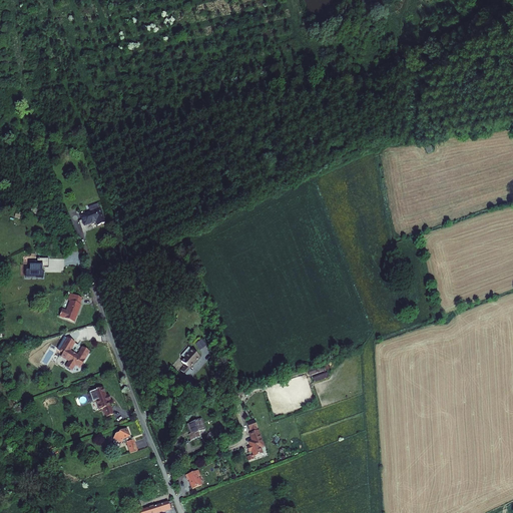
[(101,209),(83,216),(87,225),(97,221),(99,225),(106,222),(101,209)]
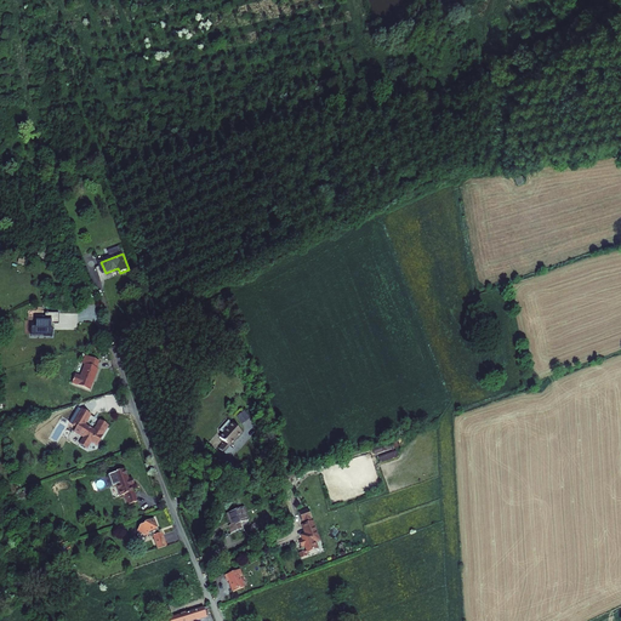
[(45,314),(45,318),(36,318),(35,330),(32,329),(30,337),(35,337),(52,337),(52,324),(58,324),(58,315),(45,314)]
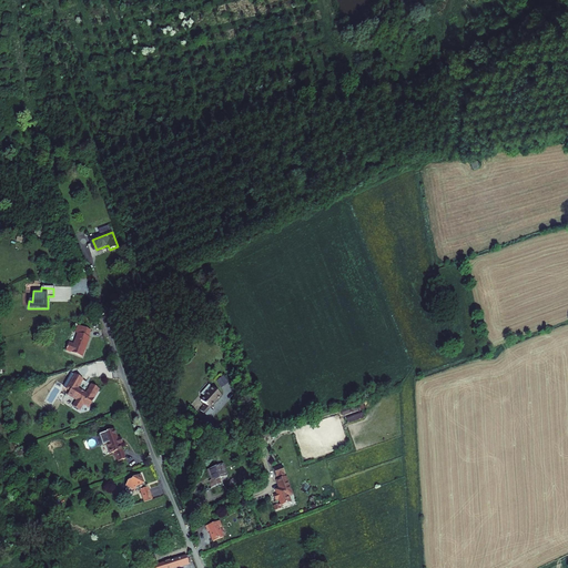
[(70,341),(68,350),(84,355),(87,347),(85,346),(92,328),(82,325),(75,343),(70,341)]
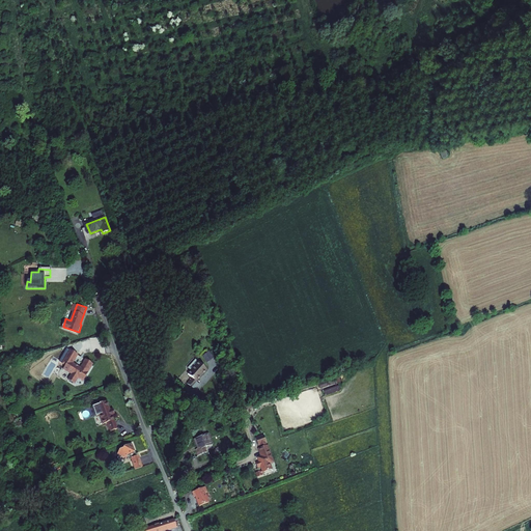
[(74,372),(71,379),(76,382),(80,375),(85,380),(90,370),(89,370),(93,362),(87,358),(82,368),(79,367),(80,365),(76,363),(75,365),(73,363),(79,354),(71,348),(63,362),(67,364),(65,367),(74,372)]
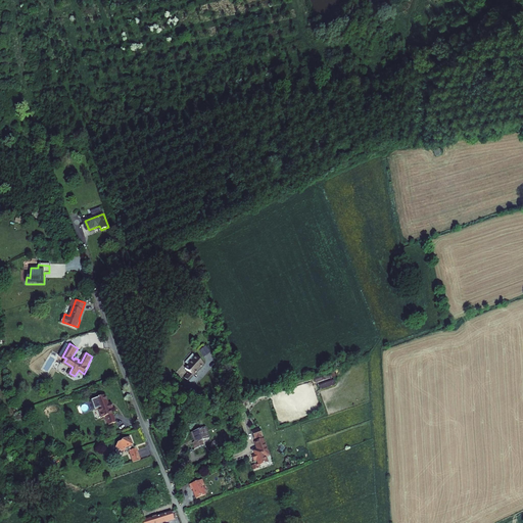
[(187,371),(182,377),(190,383),(195,377),(192,375),(201,364),(192,355),(183,367),(187,371)]
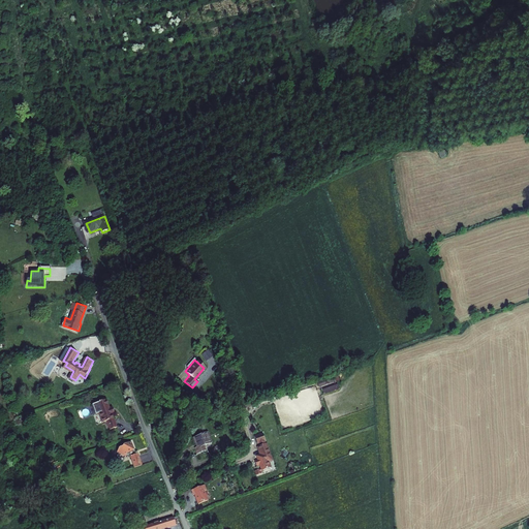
[(340,380),(338,375),(318,381),(320,390),(337,384),(336,381),(340,380)]
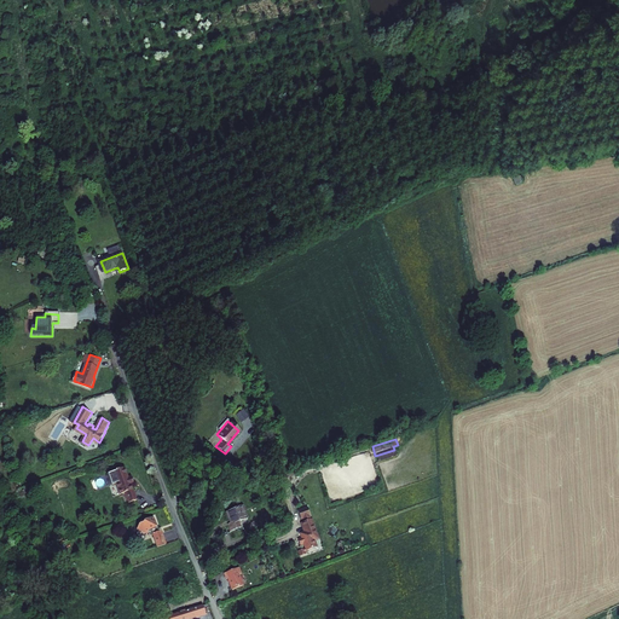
[(380,462),(398,455),(395,450),(377,456),(380,462)]
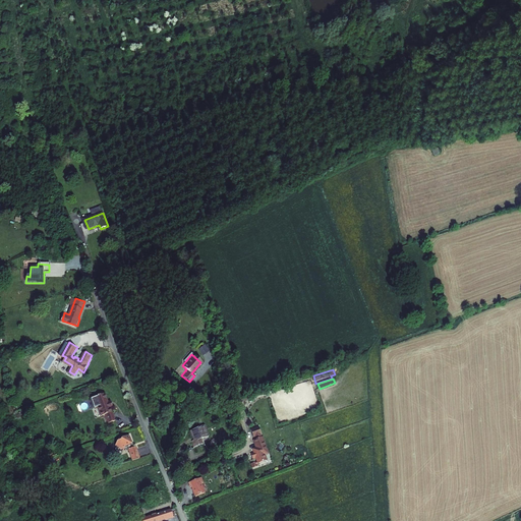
[(109,402),(107,396),(102,398),(101,395),(91,398),(95,408),(98,407),(101,416),(105,414),(108,423),(115,420),(111,408),(113,407),(111,401),(109,402)]
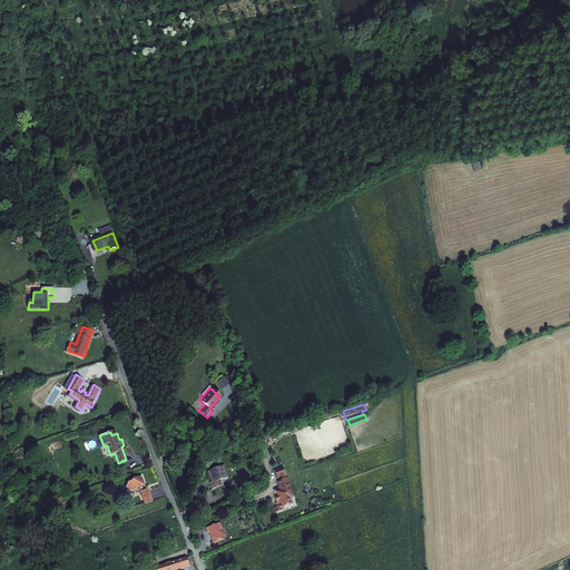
[(226,465),(212,471),(216,481),(214,482),(215,485),(216,484),(218,488),(225,484),(223,479),(231,475),(226,465)]
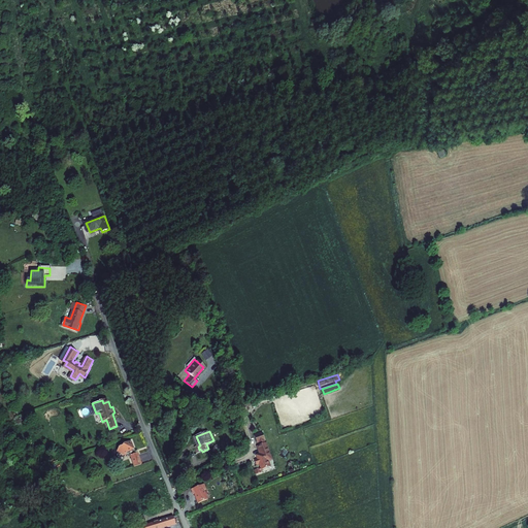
[(258,460),(260,464),(264,463),(265,466),(258,469),(260,473),(264,471),(264,469),(273,465),(271,460),(268,453),(271,451),(267,439),(268,439),(265,431),(257,434),(260,442),(262,441),(263,444),(261,444),(264,453),(261,455),(262,458),(258,460)]
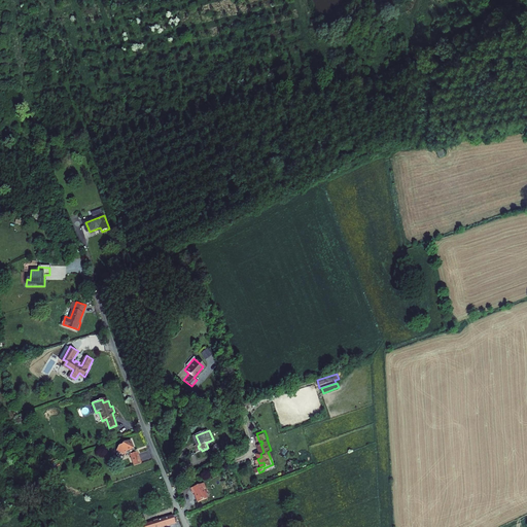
[(116,447),(113,453),(123,457),(124,456),(127,455),(130,463),(138,460),(135,452),(132,453),(130,454),(129,451),(130,449),(128,444),(127,443),(120,445),(119,447),(117,448),(116,447)]
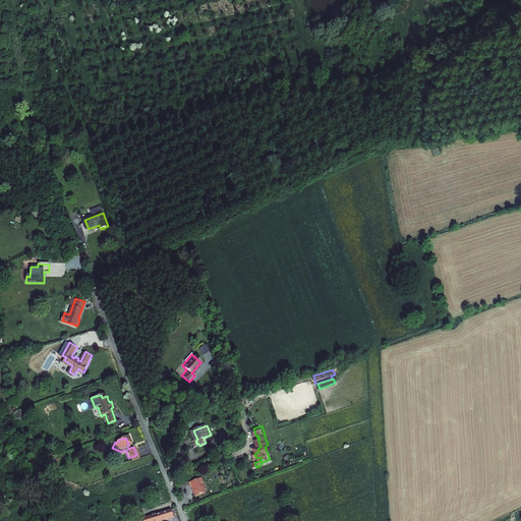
[(227,440),(221,442),(223,449),(229,446),(227,440)]
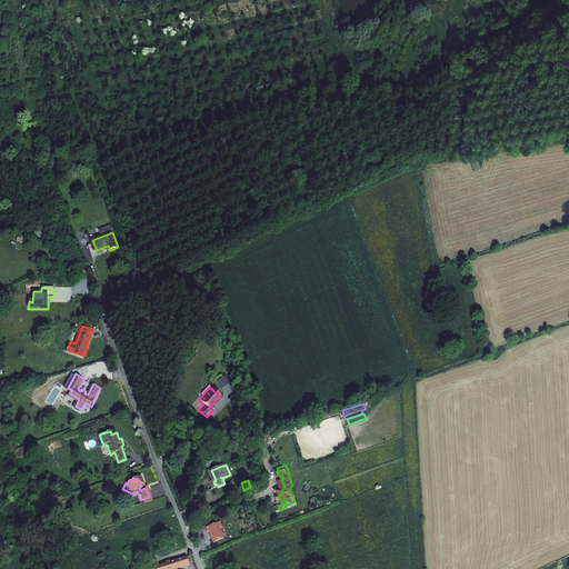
[(221,519),(208,525),(209,530),(211,529),(215,540),(225,536),(221,526),(223,525),(221,519)]
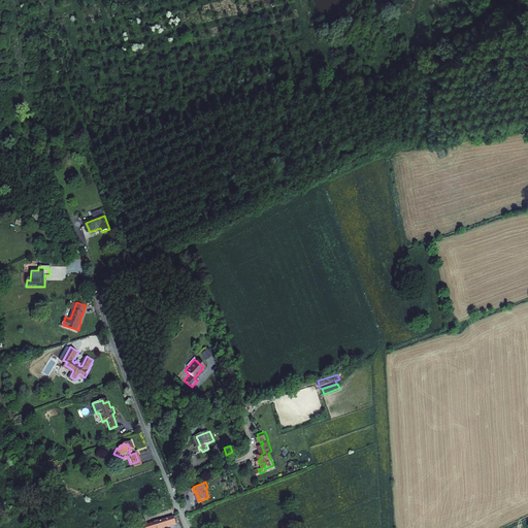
[(156,524),(142,527),(161,527),(178,523),(176,517),(160,523),(159,522),(156,523),(156,524)]
